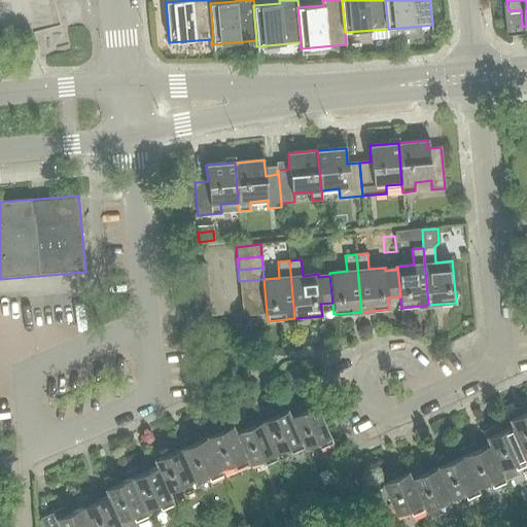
[(239,281),(240,292),(265,290),(264,279),(239,281)]
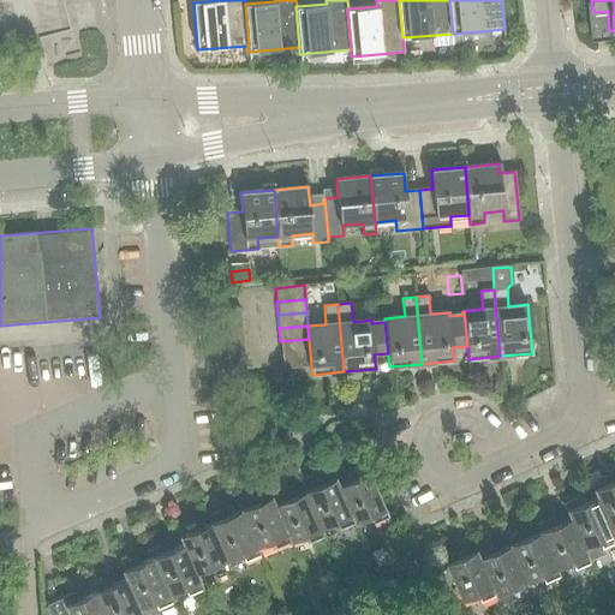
[(244,348),(243,334),(213,338),(214,351),(244,348)]
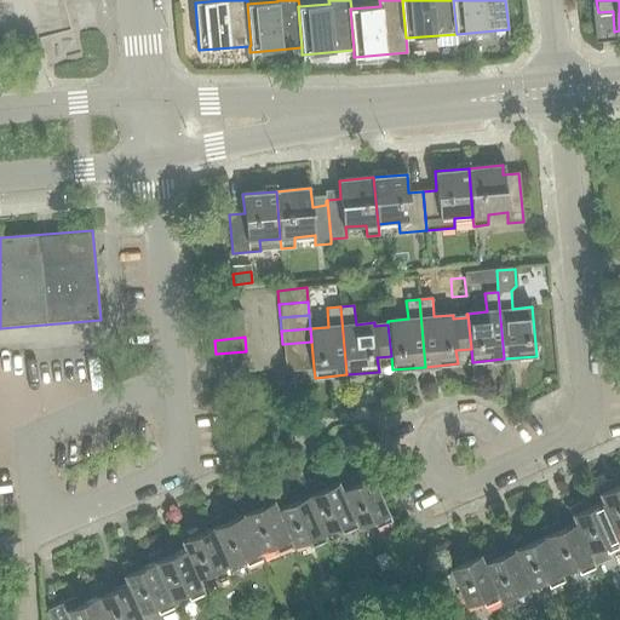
[(282,344),(283,359),(313,355),(311,342),(282,344)]
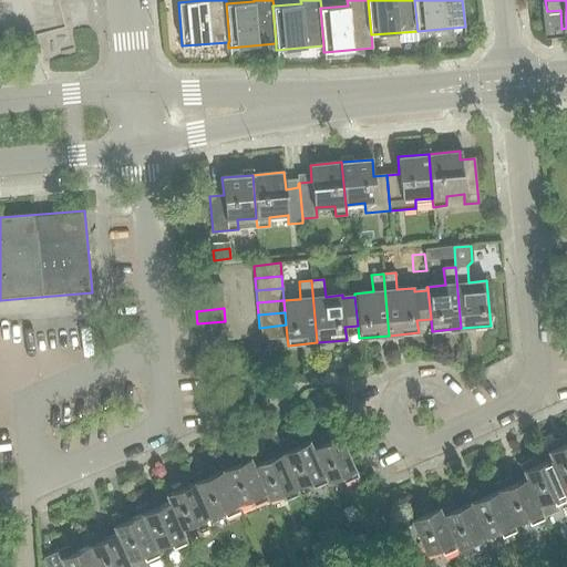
[(197,323),(198,336),(226,332),(225,321),(197,323)]
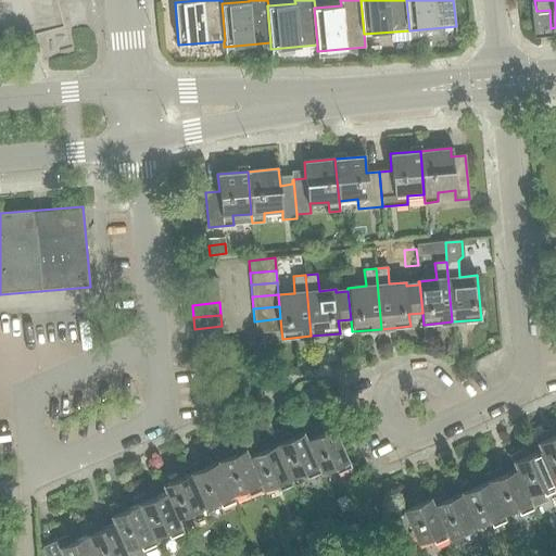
[(281,330),(280,318),(254,321),(255,333),(281,330)]
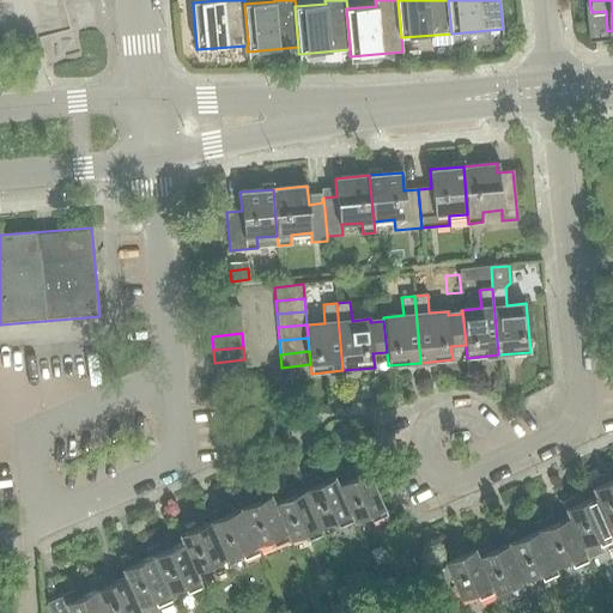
[(214,363),(216,375),(216,376),(246,374),(244,359),(214,363)]
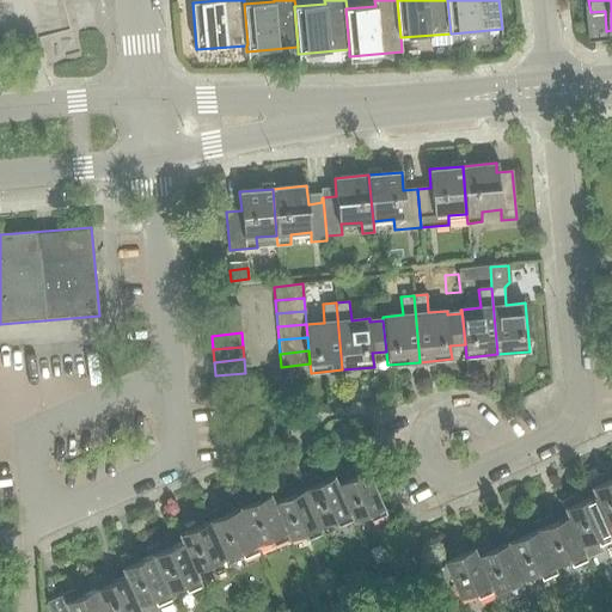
[(344,471),(334,476),(354,520),(368,513),(372,521),(387,514),(368,470),(348,478),(344,471)]
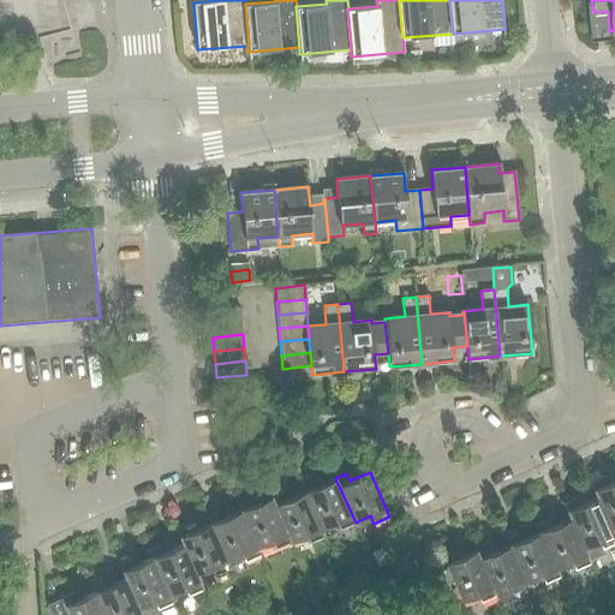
[(614,479),(604,485),(602,477),(591,482),(614,537),(614,535),(611,526),(614,524),(614,479)]
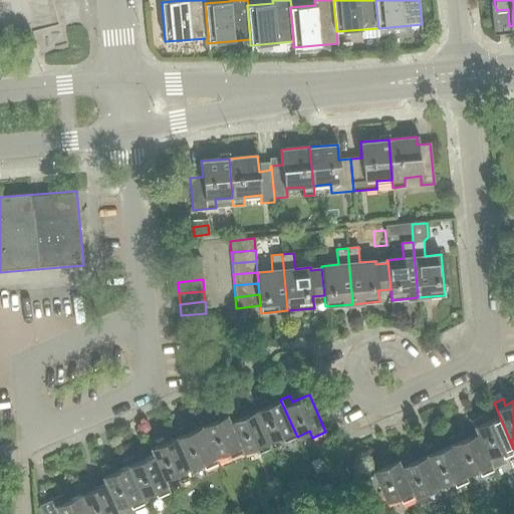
[(297,437),(280,400),(264,407),(261,400),(252,404),(271,448),(272,448),(269,441),(281,436),(284,442),(297,437)]
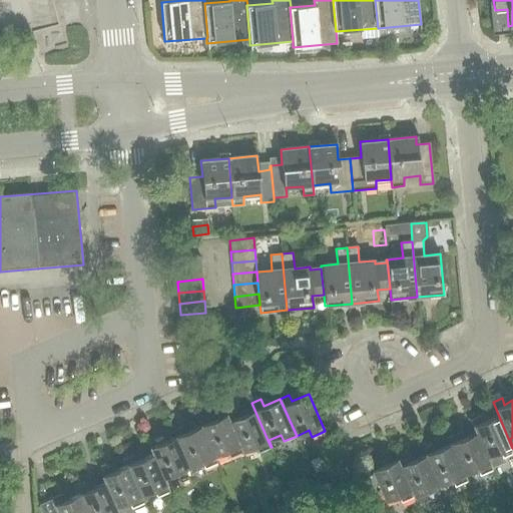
[(479,416),(470,419),(492,470),(493,470),(487,457),(499,452),(502,458),(512,453),(512,448),(493,402),(492,402),(498,415),(482,422),(479,416)]
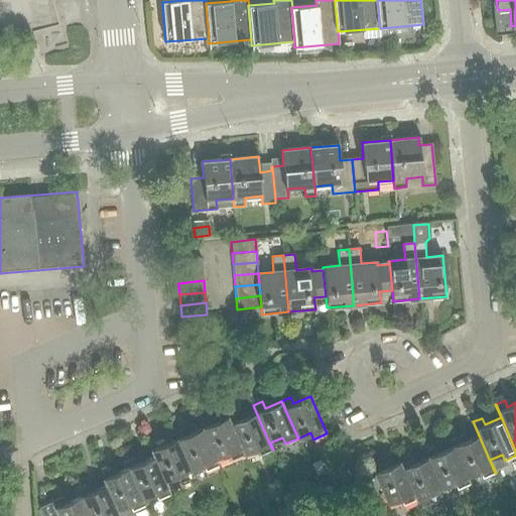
[(237,413),(228,416),(244,455),(257,448),(260,456),(272,449),(253,405),(252,406),(255,412),(240,419),(237,413)]
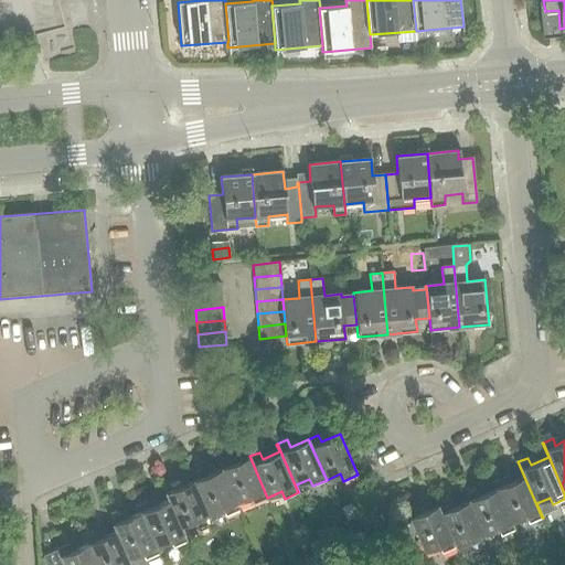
[(232,465),(228,457),(219,461),(240,510),(241,510),(237,502),(251,497),(254,503),(267,498),(249,456),(232,465)]
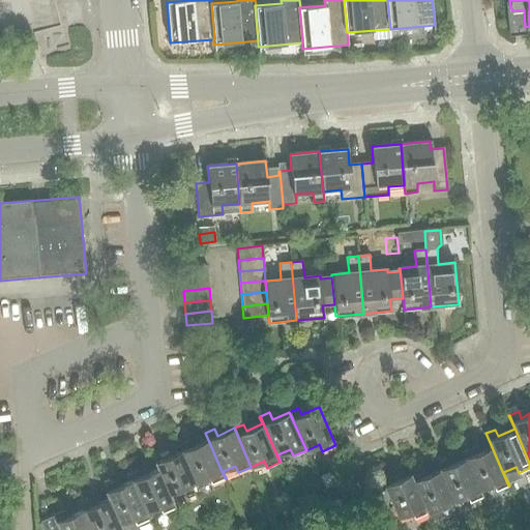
[(187,440),(178,444),(199,490),(197,482),(209,477),(212,483),(225,478),(205,433),(204,433),(207,440),(190,447),(187,440)]
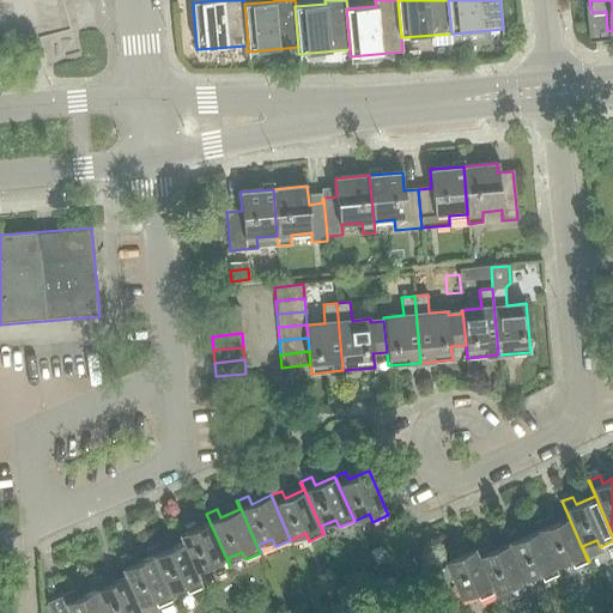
[(535,522),(558,575),(559,575),(556,566),(570,560),(574,568),(588,562),(562,501),(562,502),(568,517),(550,526),(546,517),(535,522)]
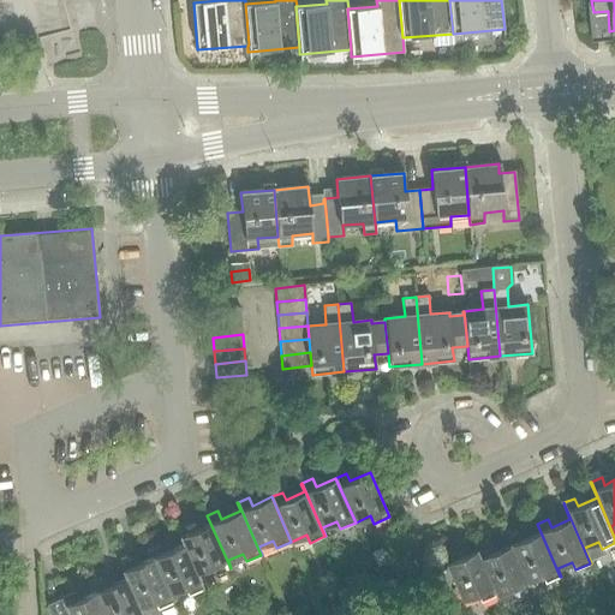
[(231,568),(207,515),(210,524),(191,532),(187,524),(177,529),(203,590),(204,589),(197,573),(213,567),(215,575),(231,568)]
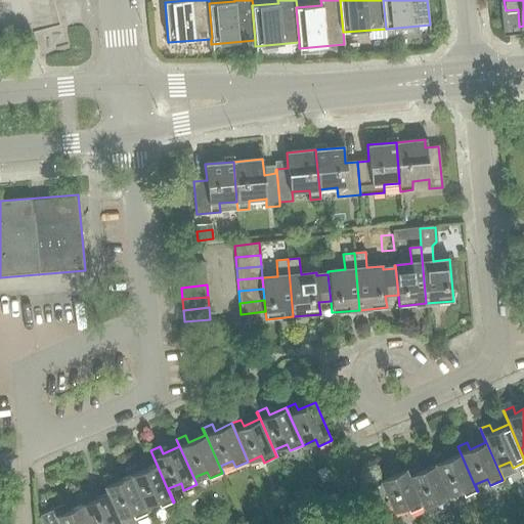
[(440,453),(431,457),(451,503),(448,495),(462,490),(464,497),(477,491),(457,446),(456,446),(460,453),(443,461),(440,453)]
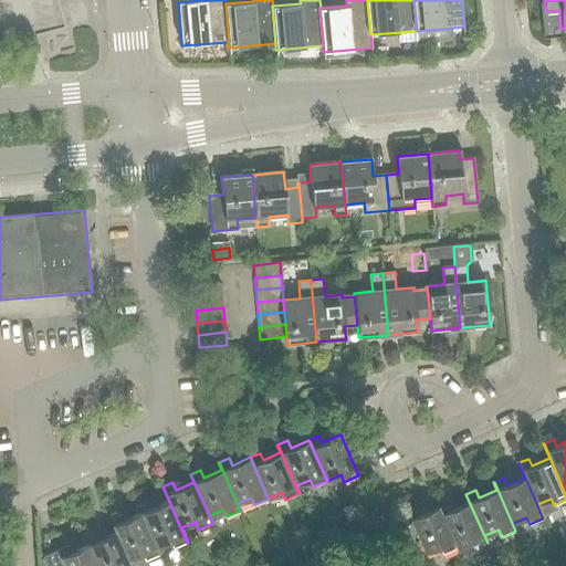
[(148,502),(138,506),(159,555),(160,554),(157,547),(170,542),(174,548),(187,543),(163,486),(168,501),(152,509),(148,502)]
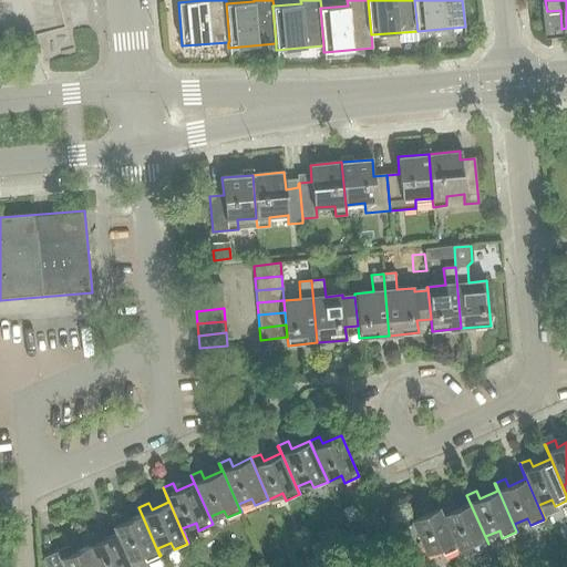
[(474,550),(488,544),(466,495),(470,503),(452,511),(449,503),(439,507),(456,549),(471,543),(474,550)]
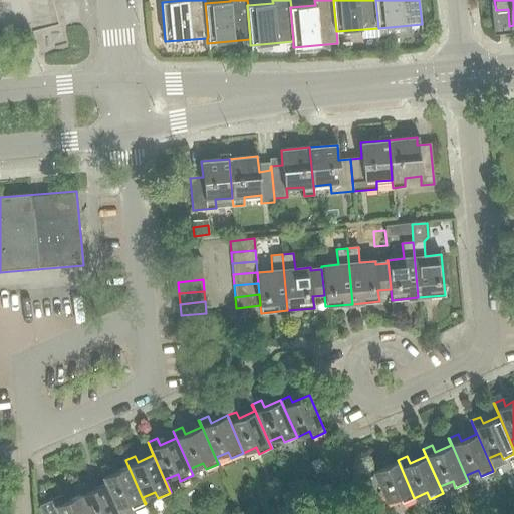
[(133,509),(145,504),(125,460),(124,460),(127,466),(111,473),(109,467),(100,471),(118,513),(119,513),(117,508),(130,503),(133,509)]
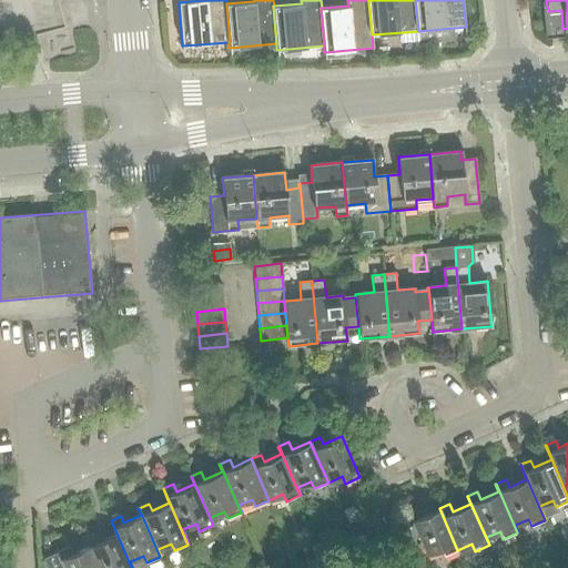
[(418,509),(408,514),(426,555),(440,549),(444,556),(457,550),(439,508),(422,516),(418,509)]
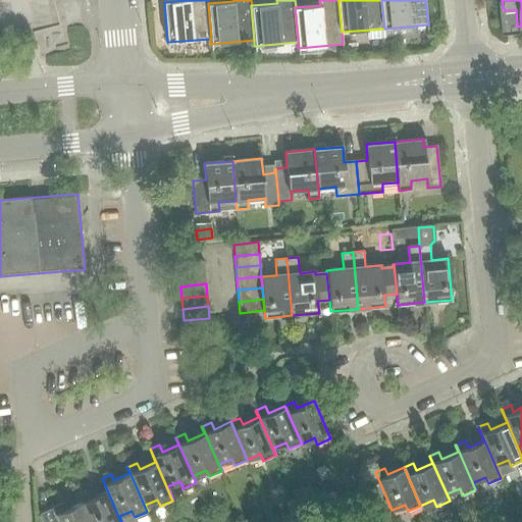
[(88,491),(79,496),(90,521),(120,521),(102,478),(101,478),(107,491),(91,499),(88,491)]
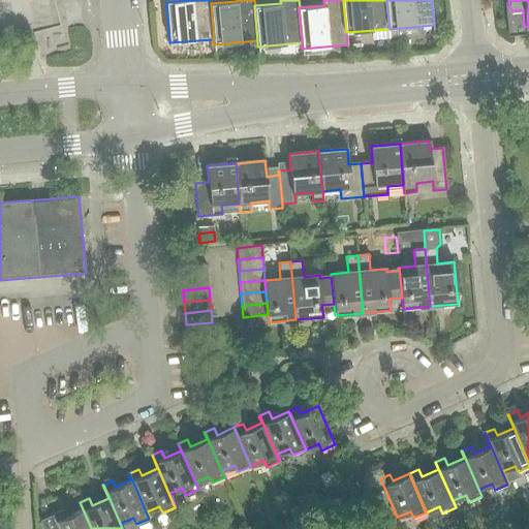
[(320,491),(312,495),(318,507),(327,503),(320,491)]
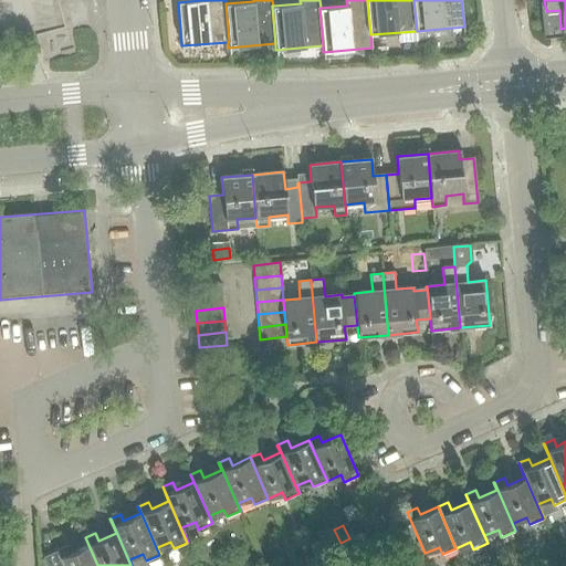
[(360,533),(354,536),(358,544),(365,541),(360,533)]
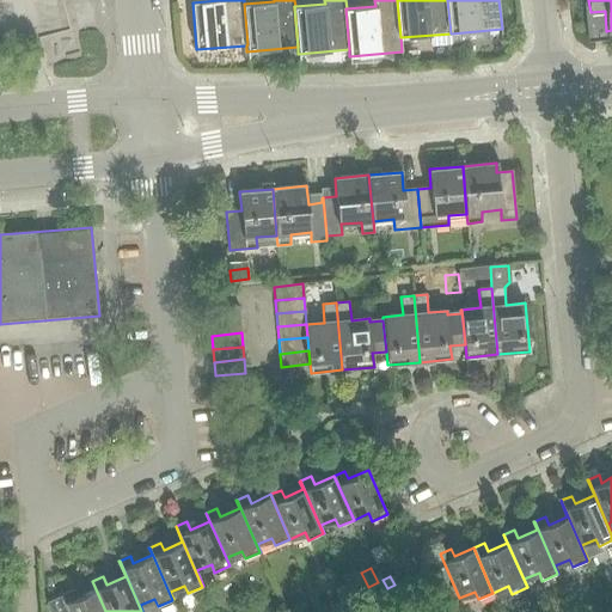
[(73,591),(60,595),(47,601),(48,604),(50,611),(105,611),(92,581),(91,582),(95,589),(77,598),(73,591)]
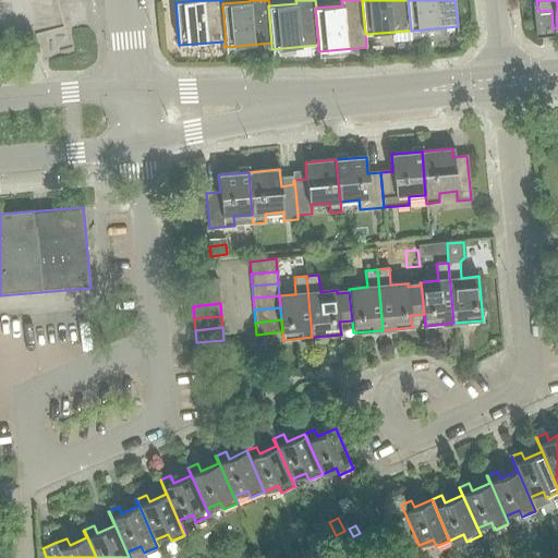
[(306,545),(295,550),(299,557),(312,557),(313,557),(306,545)]
